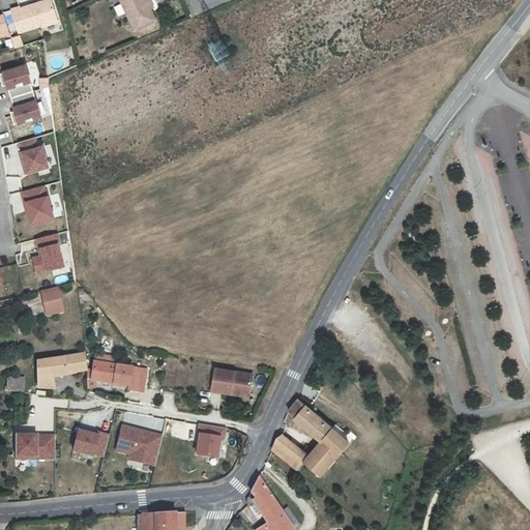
[(58,21),(51,0),(48,0),(40,2),(41,4),(37,5),(37,3),(21,9),(20,7),(12,9),(19,33),(58,21)]
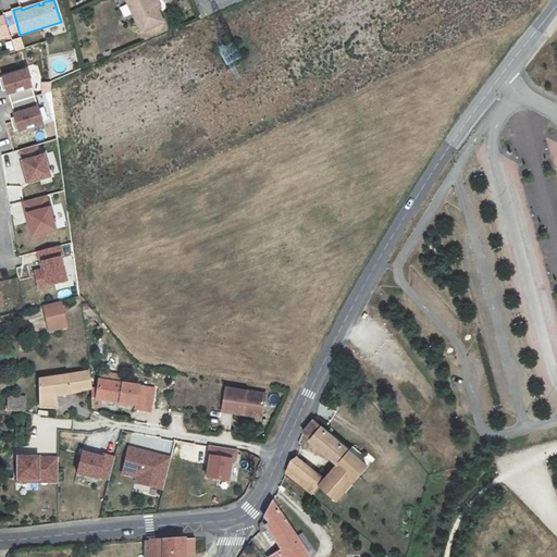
[(156,0),(125,0),(141,33),(163,23),(158,10),(161,9),(156,0)]
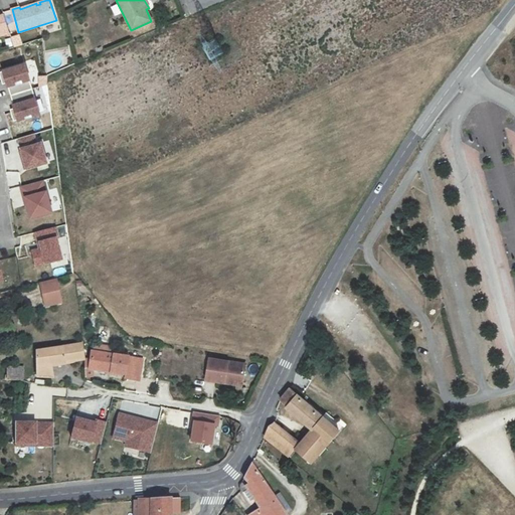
[(0,36),(9,34),(4,15),(0,15),(0,36)]
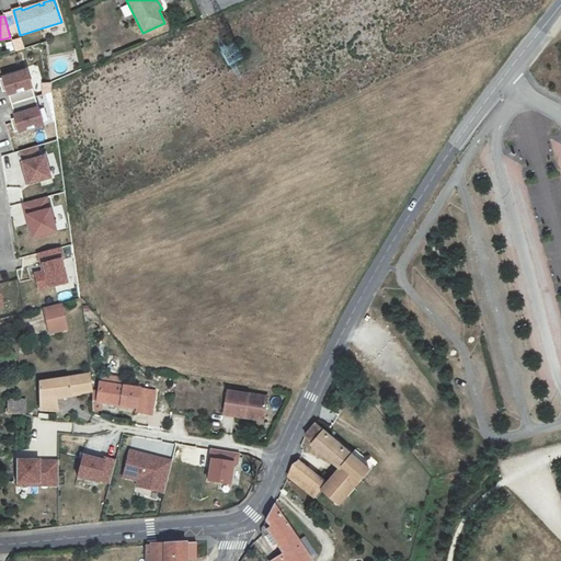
[(21,37),(12,41),(16,52),(24,48),(21,37)]
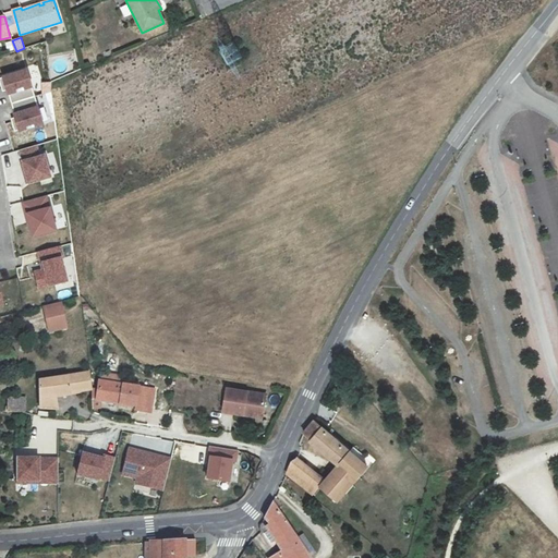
[(8,88),(12,104),(35,96),(27,71),(0,79),(0,82),(2,91),(8,88)]
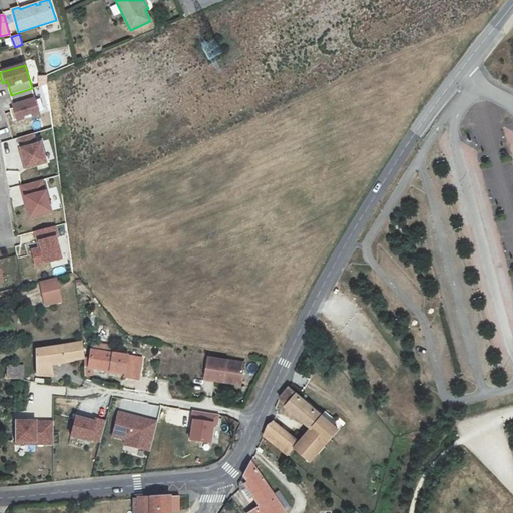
[(10,108),(14,120),(39,112),(32,88),(11,95),(15,107),(10,108)]
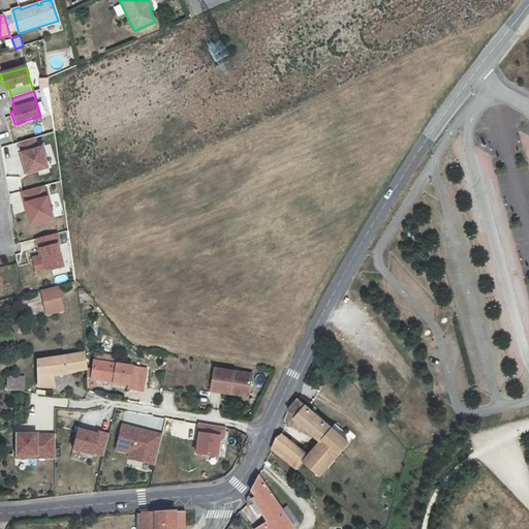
[(18,144),(20,150),(36,146),(35,139),(18,144)]
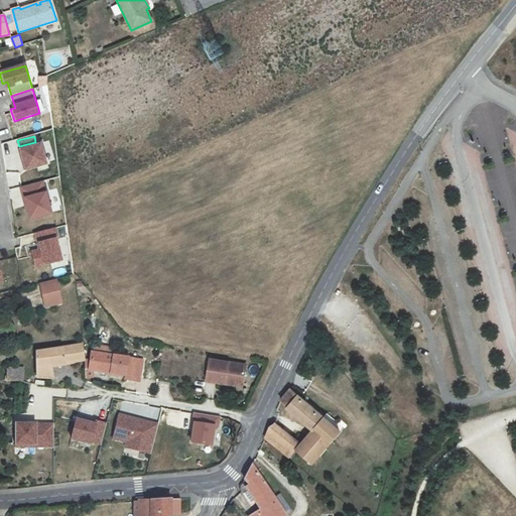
[(17,147),(23,167),(49,160),(44,140),(35,142),(19,146),(17,147)]
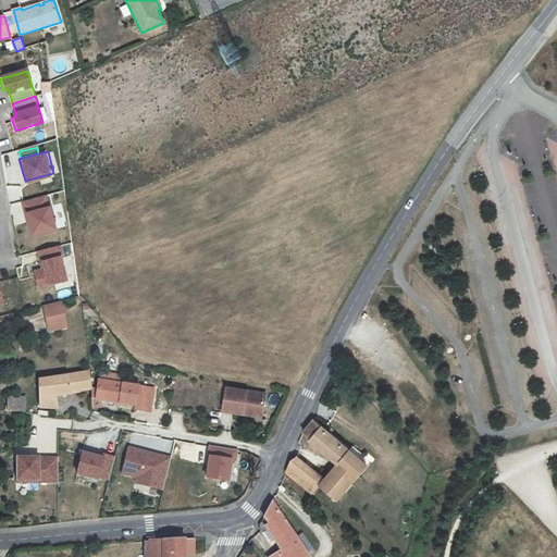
[(46,195),(22,201),(24,209),(25,209),(48,203),(46,195)]
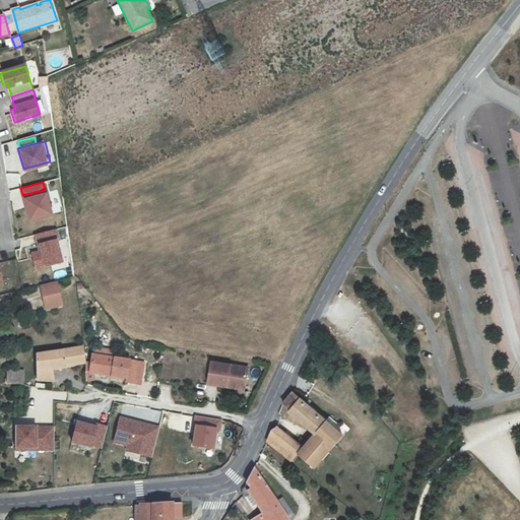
[(23,195),(29,219),(53,213),(47,189),(45,190),(23,195)]
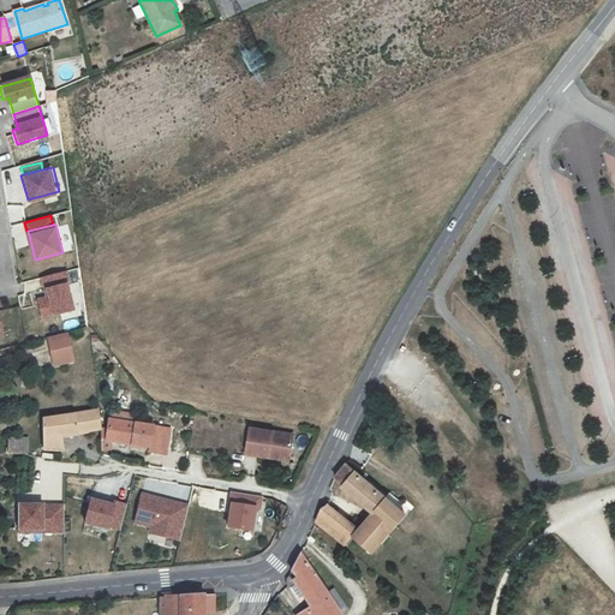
[(40,278),(41,286),(43,297),(34,299),(40,320),(72,309),(66,290),(65,284),(70,282),(67,270),(40,278)]
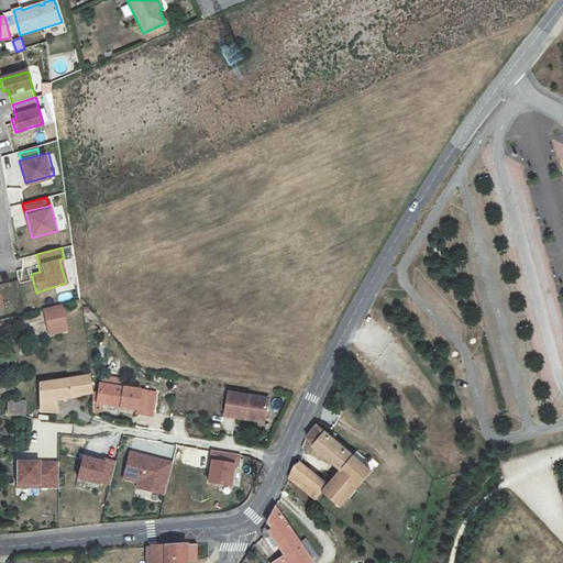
[(66,331),(61,307),(44,310),(50,335),(66,331)]
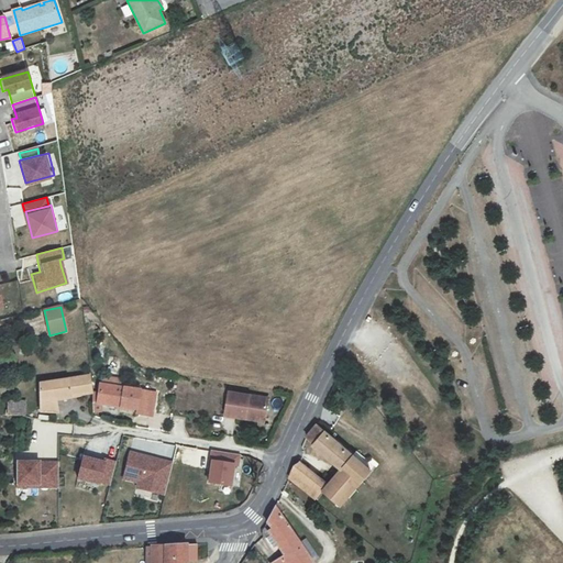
[(51,399),(87,397),(85,379),(37,387),(37,414),(54,414),(51,399)]
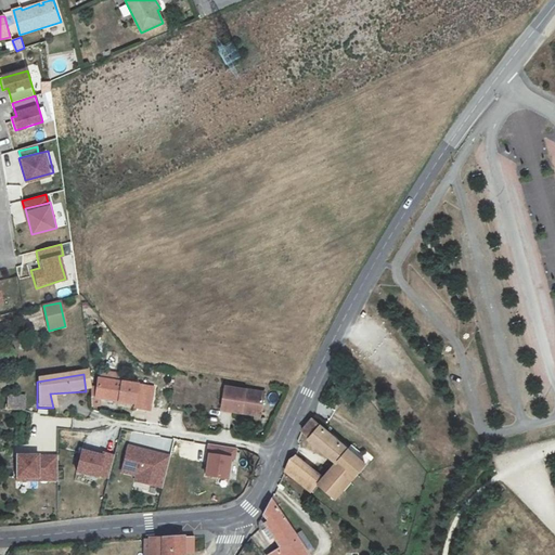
[(93,401),(146,410),(151,389),(95,381),(93,401)]
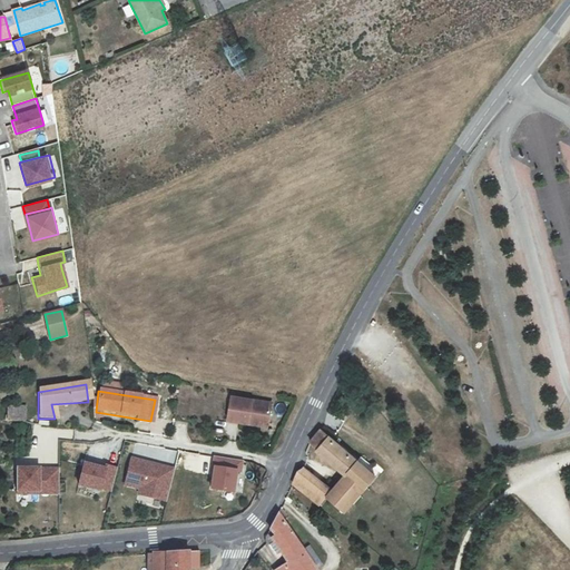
[(232,420),(251,423),(252,419),(271,421),(273,402),(236,394),(232,420)]
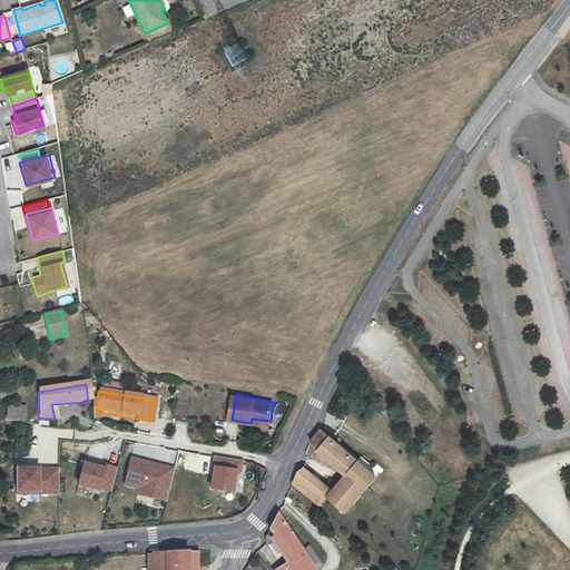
[(10,421),(25,421),(25,411),(10,410),(10,421)]
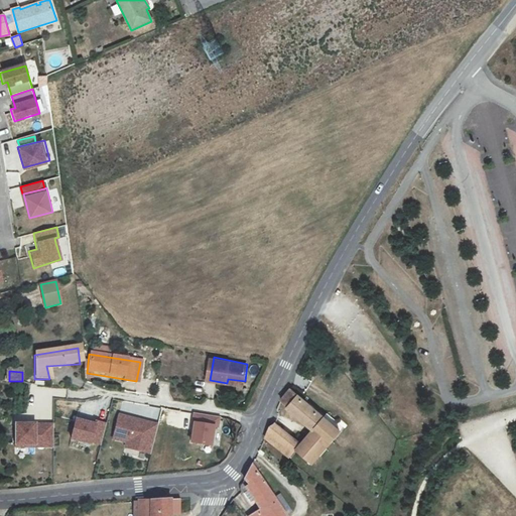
[(290,389),(285,396),(282,402),(281,404),(279,414),(286,420),(290,415),(310,431),(299,443),(275,423),(271,426),(264,438),(289,458),(295,450),(311,465),(341,432),(290,389)]
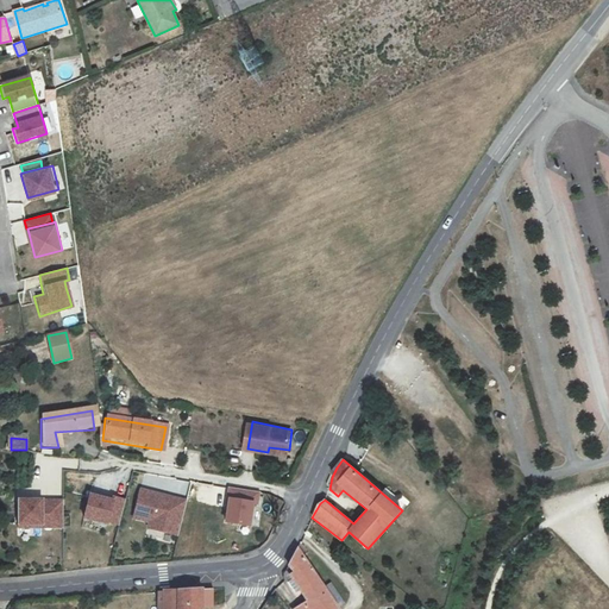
[(226,500),(230,501),(226,521),(250,525),(253,504),(258,506),(261,493),(228,488),(226,500)]
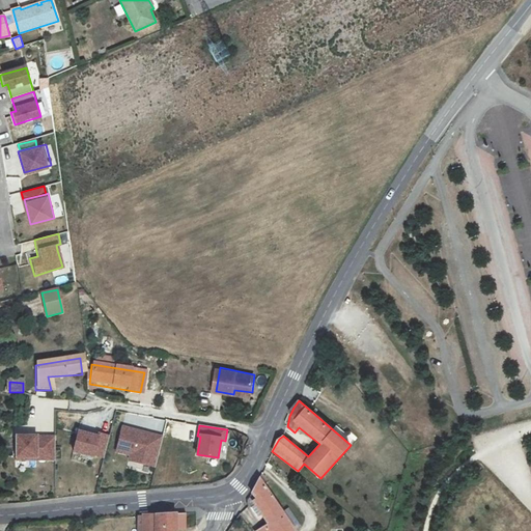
[(130,459),(155,466),(162,436),(122,426),(116,451),(132,455),(130,459)]
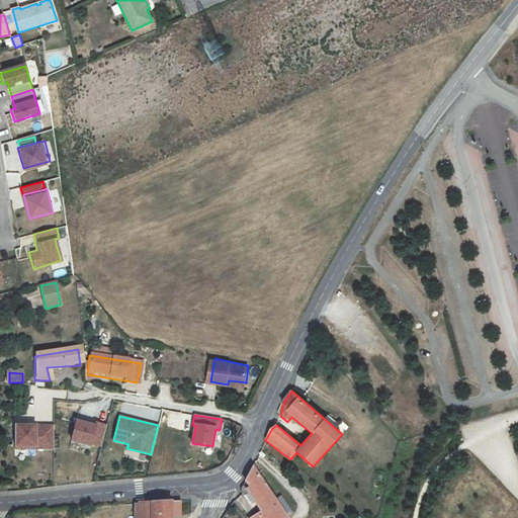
[(91,446),(92,444),(101,446),(106,424),(96,422),(96,424),(77,419),(72,440),(91,446)]
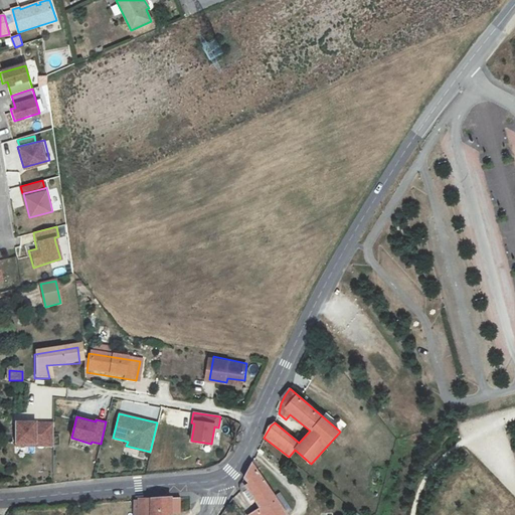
[(16,422),(16,446),(52,446),(52,423),(16,422)]
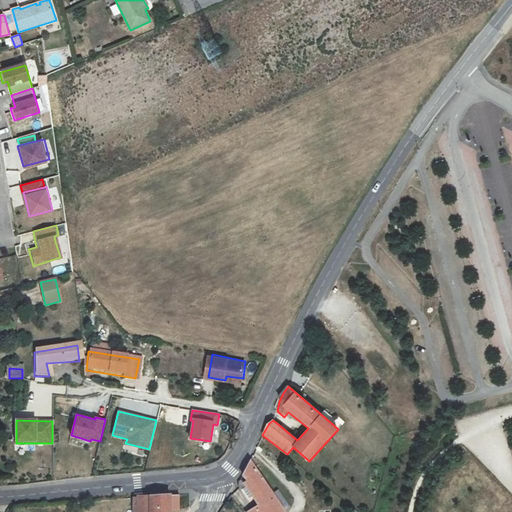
[(252,458),(241,478),(259,505),(247,511),(284,511),(286,511),(252,458)]
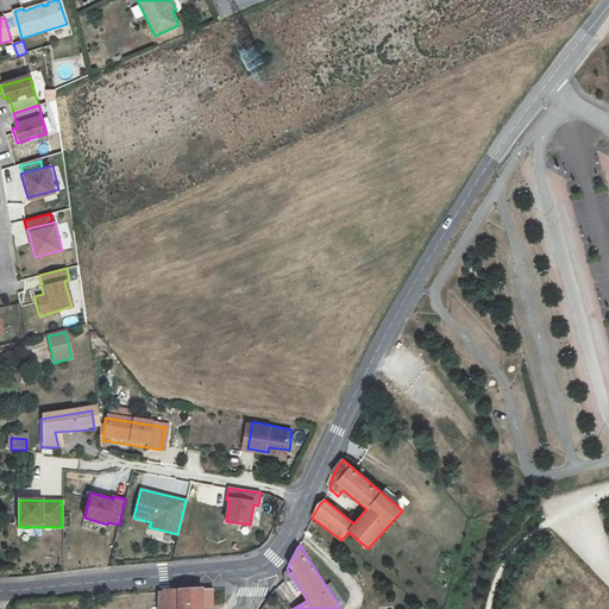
[(226,586),(162,590),(164,608),(200,608),(200,603),(227,602),(226,586)]
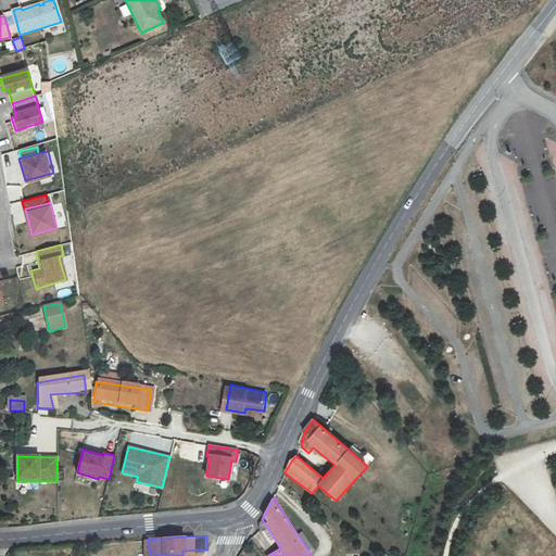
All buildings are outlined.
